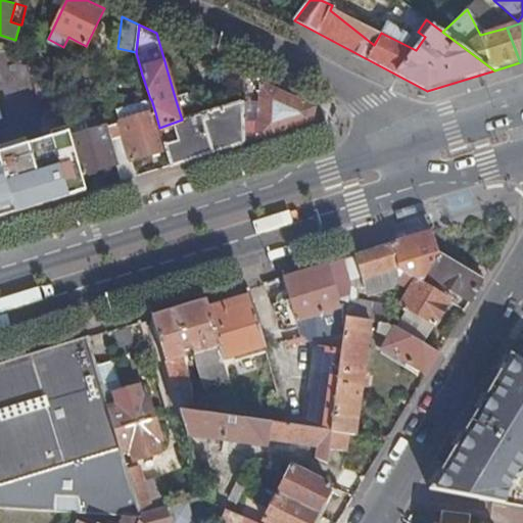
[(242,102),(244,143),(312,123),(314,106),(242,74),(242,102)]
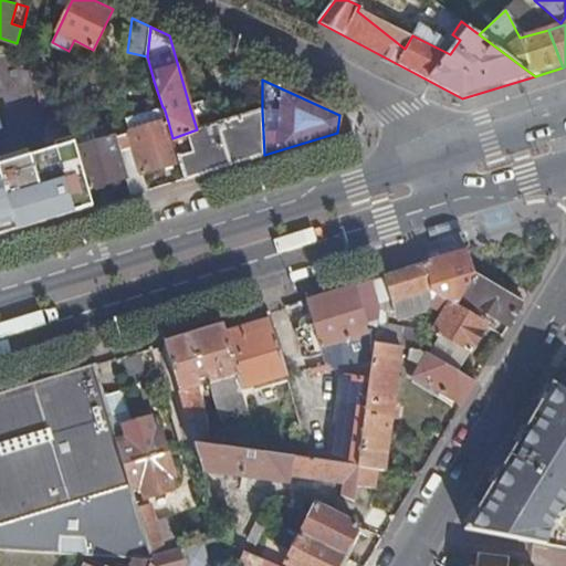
[(201,101),(189,105),(194,119),(206,115),(201,101)]
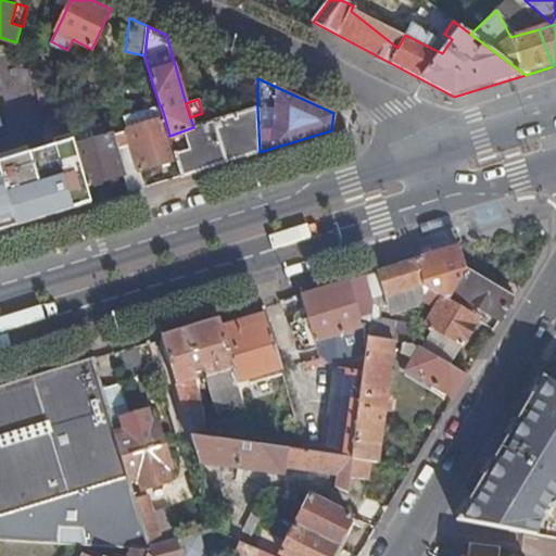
[(124,117),(128,130),(165,119),(161,105),(160,105),(124,117)]
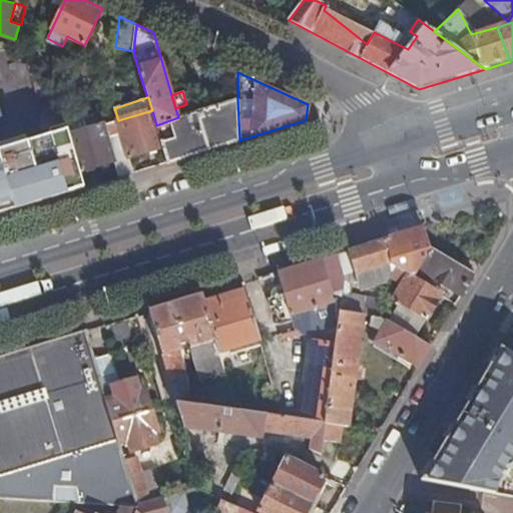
[(167,162),(239,140),(237,100),(178,117),(156,125),(162,146),(167,162)]
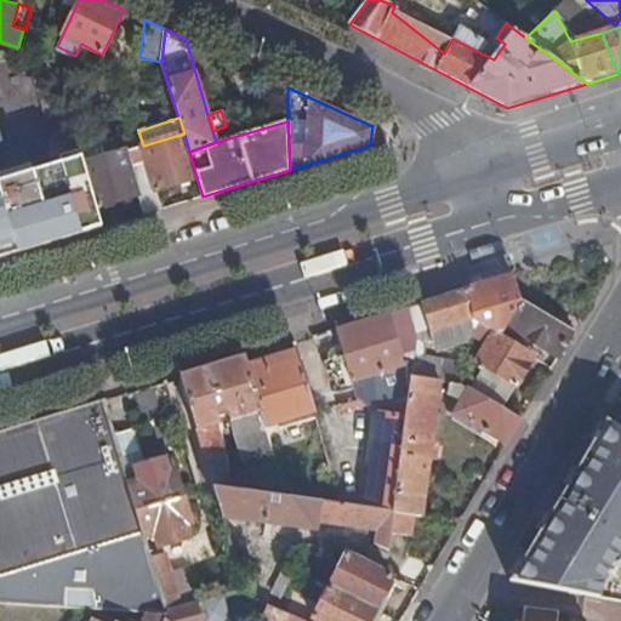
[(157,189),(197,177),(189,152),(184,134),(143,146),(157,189)]
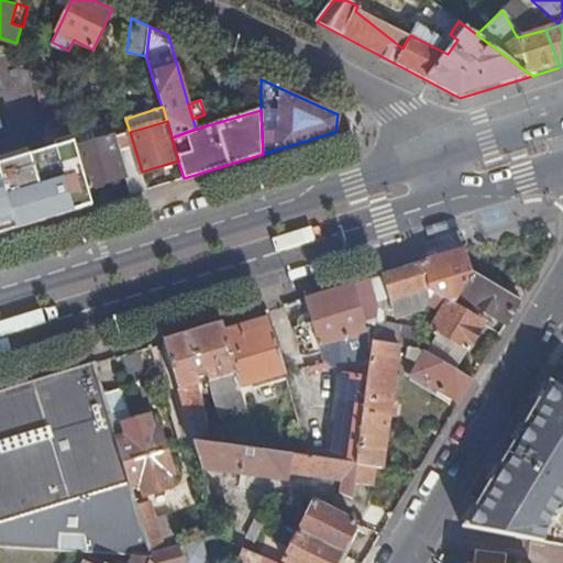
[(78,147),(113,136),(110,123),(74,134),(77,143),(78,147)]
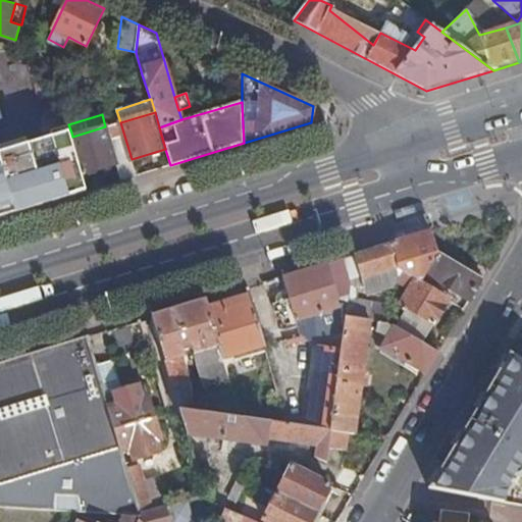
[(120,179),(137,175),(132,159),(120,122),(105,126),(72,137),(82,167),(84,173),(116,164),(120,179)]
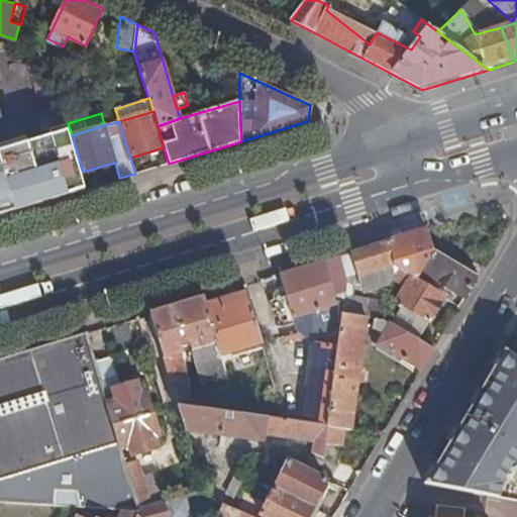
[(71,131),(0,151),(0,160),(15,210),(87,188),(83,172),(81,166),(72,135),(71,131)]
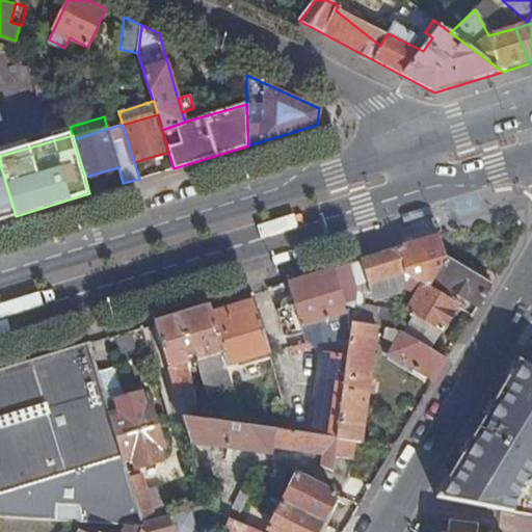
[(0,220),(16,216),(0,164),(0,220)]
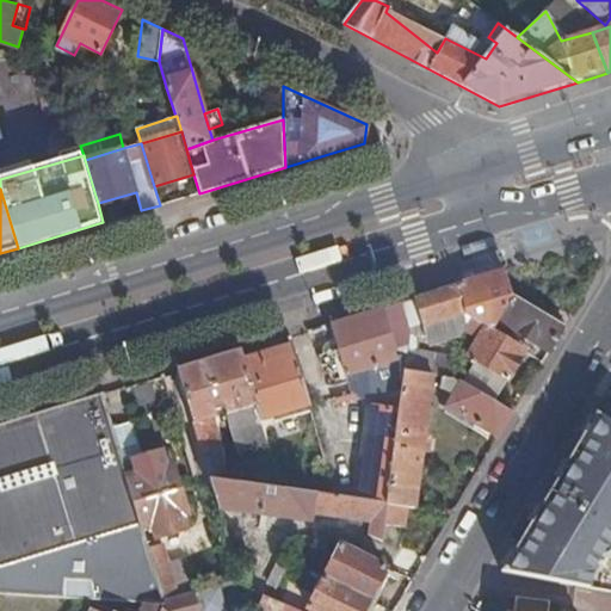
[(500,320),(550,351),(566,326),(514,294),(507,270),(461,283),(469,321),(471,316),(501,335),(504,331),(497,326),(500,320)]
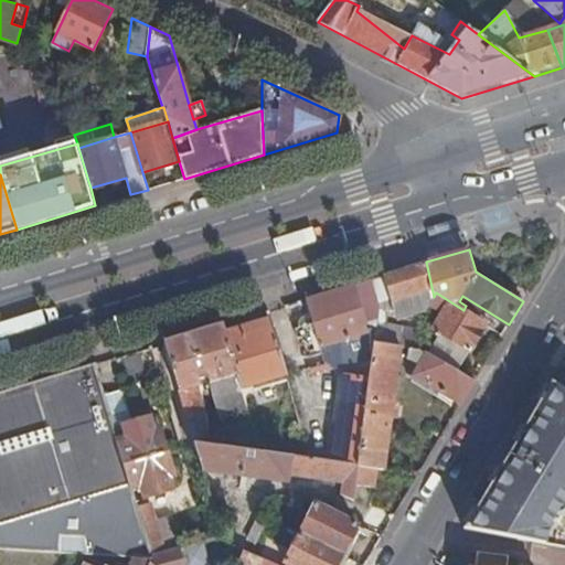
[(429,306),(430,305),(434,297),(426,262),(372,278),(377,300),(393,296),(395,307),(397,316),(429,306)]
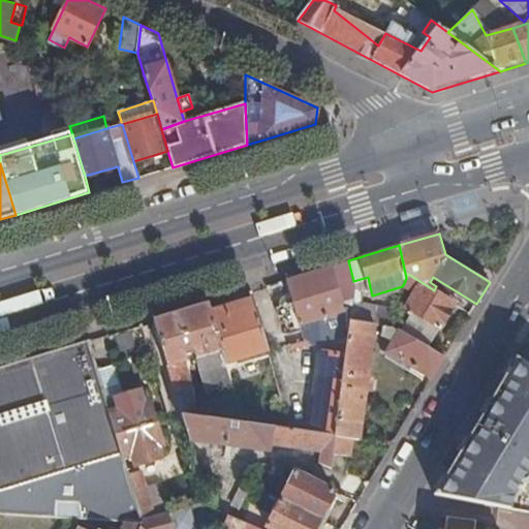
[(347,348),(351,320),(353,302),(355,291),(353,281),(348,260),(287,279),(291,294),(282,297),(279,303),(279,306),(275,307),(278,316),(282,315),(284,319),(290,322),(299,320),(300,324),(319,318),(330,329),(323,338),(328,345),(347,348)]
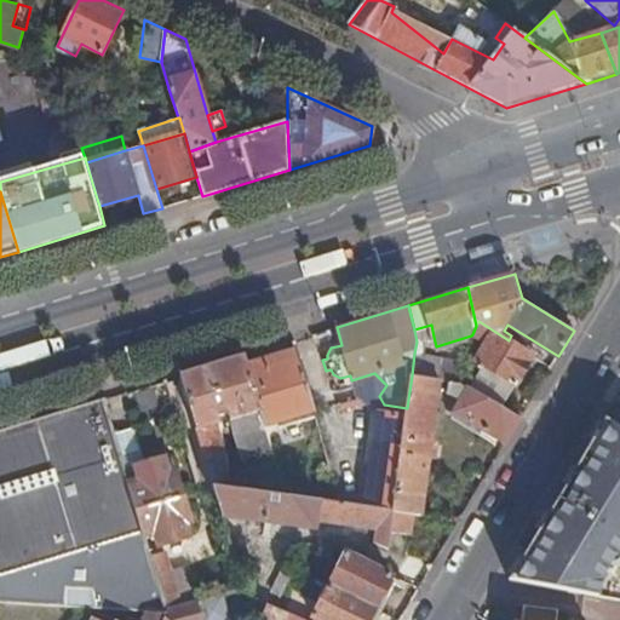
[(470,388),(500,406),(534,356),(509,340),(478,321),(476,326),(472,334),(487,343),(476,360),(486,366),(470,388)]
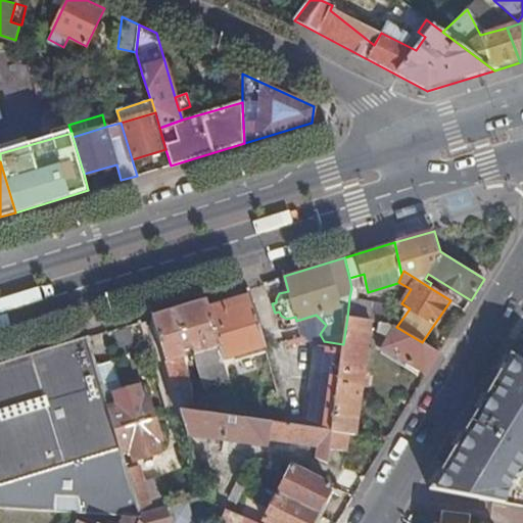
[(349,278),(351,288),(366,284),(364,274),(349,278)]
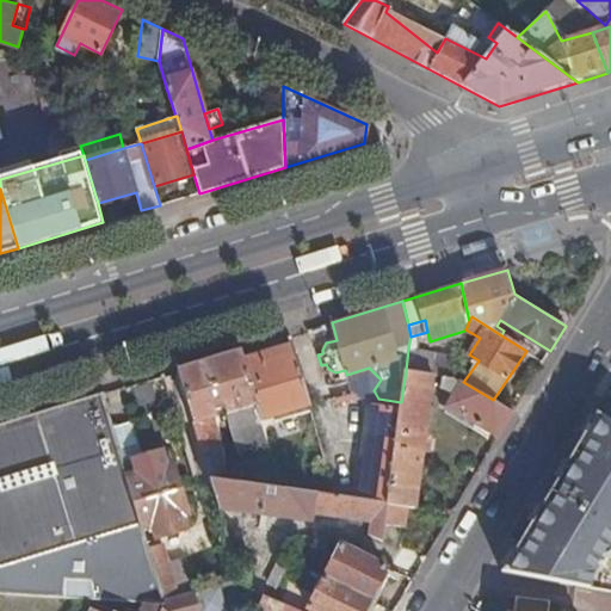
[(260,418),(309,403),(291,344),(242,358),(260,418)]
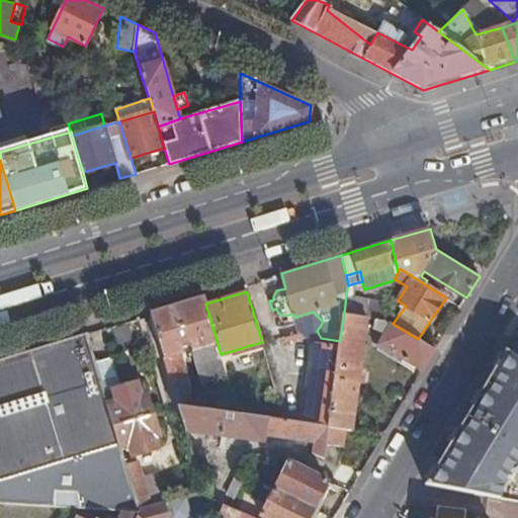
[(367,317),(375,318),(379,319),(385,300),(346,295),(344,314),(367,317)]
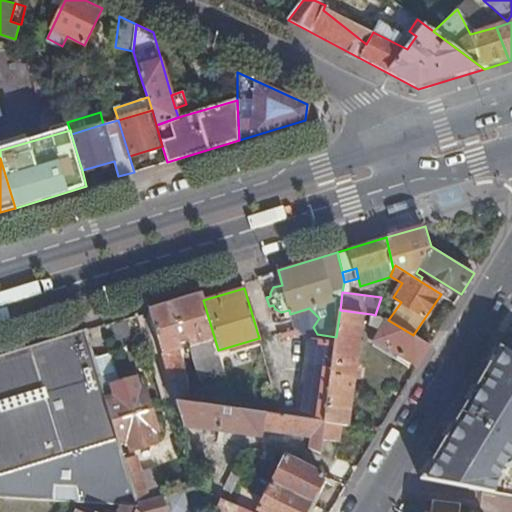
[(149,309),(168,378),(186,372),(180,354),(191,350),(200,379),(225,372),(218,350),(203,300),(201,293),(149,309)]
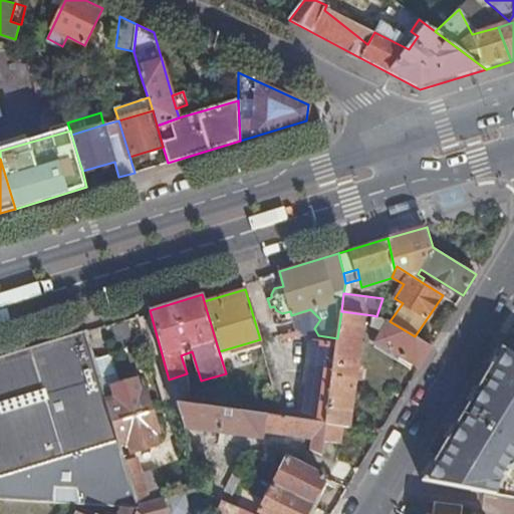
[(343,425),(349,426),(355,379),(359,379),(362,367),(357,366),(364,314),(341,311),(337,338),(336,344),(326,423),(343,425)]
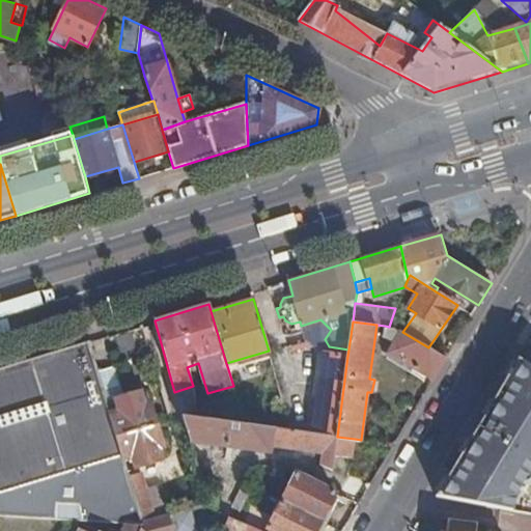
[(388,353),(435,379),(446,359),(428,347),(402,332),(394,327),(389,327),(385,326),(383,336),(396,341),(388,353)]
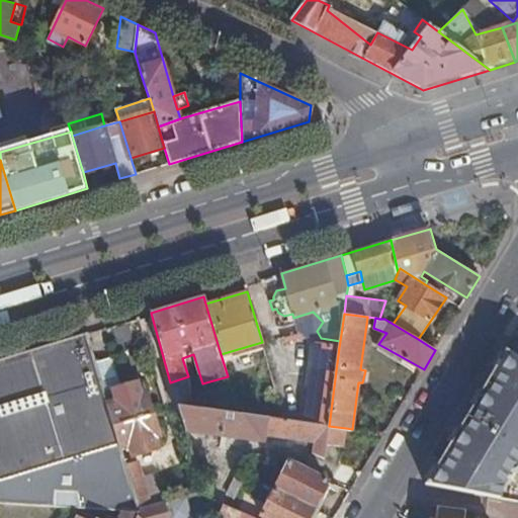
[(0,503),(68,508),(122,512),(140,512),(113,425),(94,360),(86,332),(0,358),(0,503)]
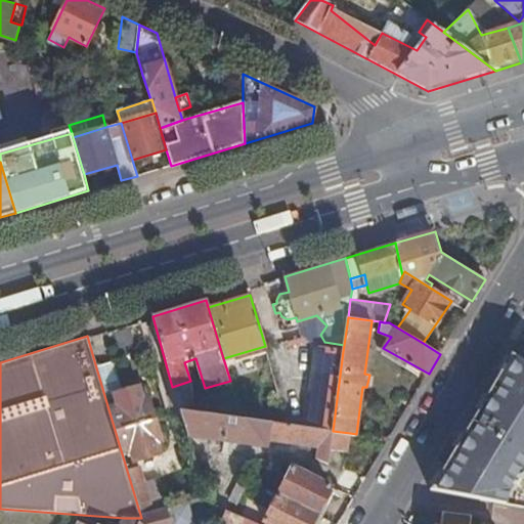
[(343,351),(344,345),(324,342),(324,348),(343,351)]
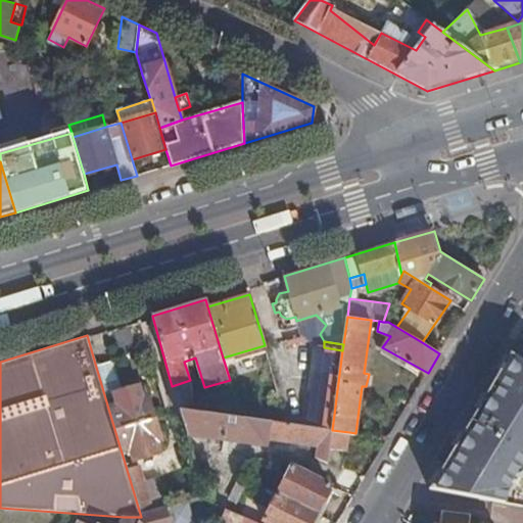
[(297,426),(332,430),(342,350),(324,347),(308,345),(306,362),(312,363),(310,380),(304,380),(297,426)]
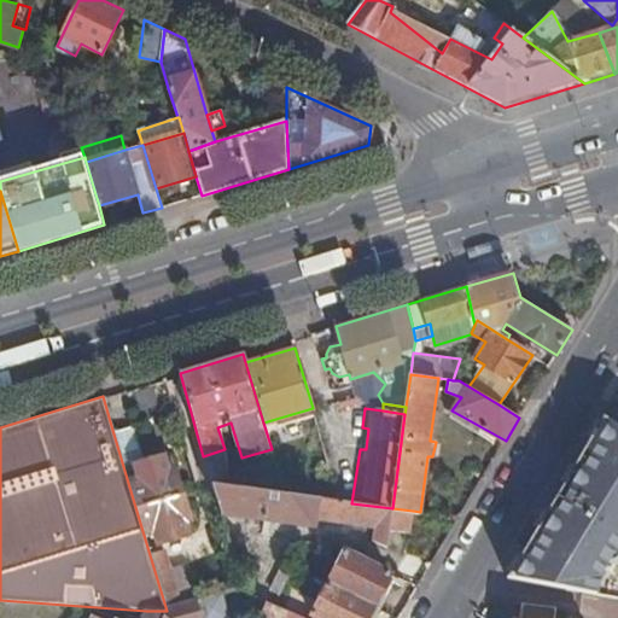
[(512,578),(600,593),(605,575),(617,553),(617,424),(607,418),(588,452),(512,578)]
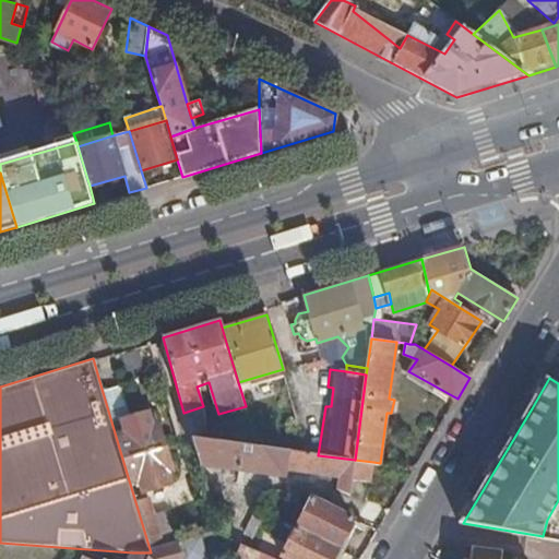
[(122,459),(165,445),(157,423),(153,424),(149,411),(130,416),(120,383),(102,389),(122,459)]
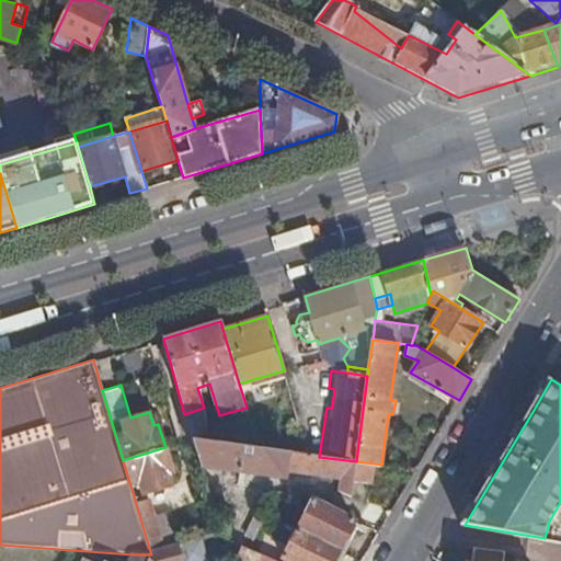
[(192,439),(201,465),(284,477),(285,470),(339,478),(338,490),(351,495),(354,480),(373,483),(375,464),(356,461),(319,457),(309,455),(259,448),(192,439)]
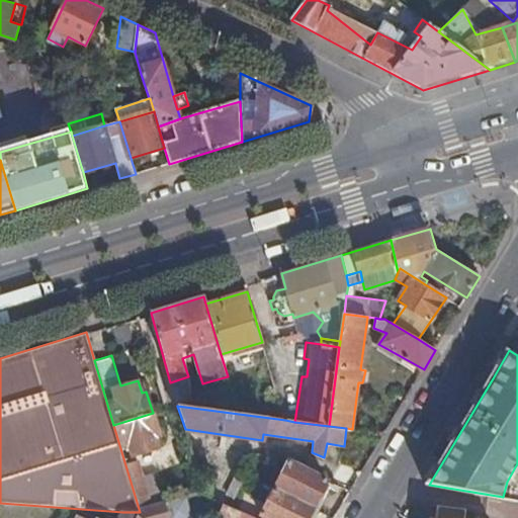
[(140,512),(153,507),(140,460),(136,461),(134,454),(158,447),(155,434),(158,434),(153,413),(113,425),(140,512)]
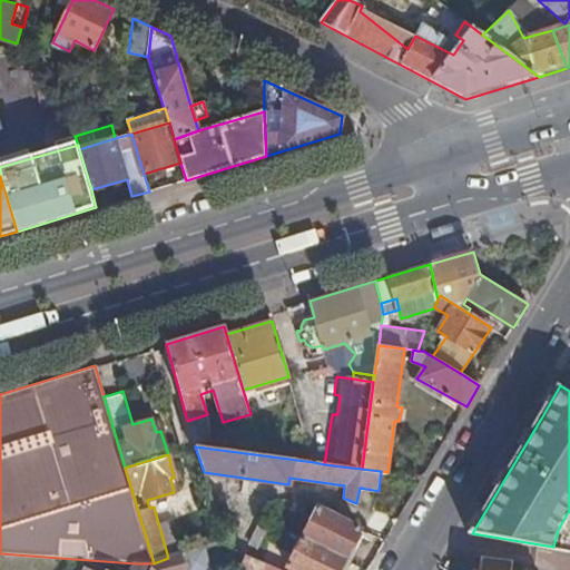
[(302,537),(344,558),(360,528),(317,507),(302,537)]
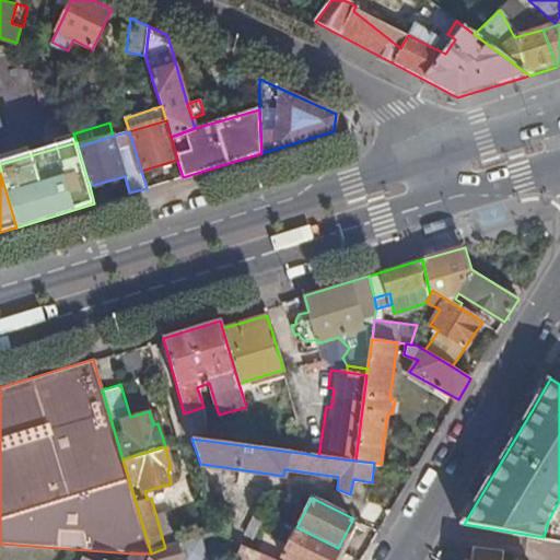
[(242,545),(247,547),(253,536),(219,522),(213,532),(242,545)]
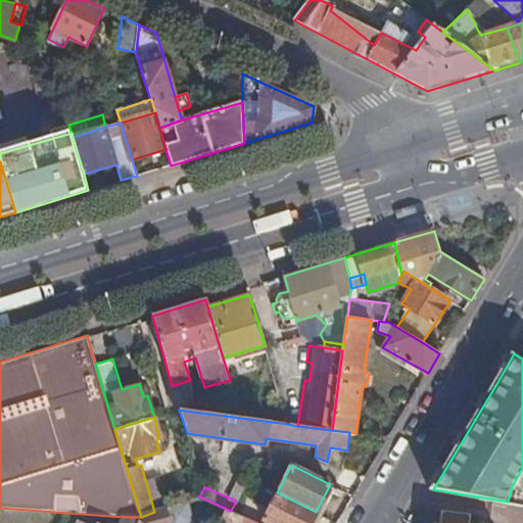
[(271,522),(310,522),(316,512),(277,492),(264,519),(271,522)]
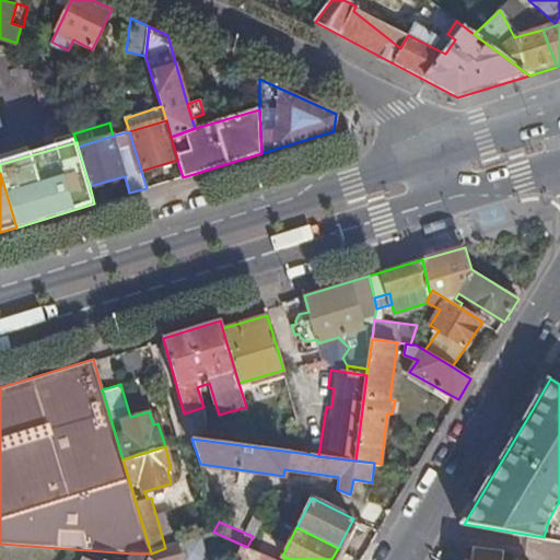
[(150,558),(153,559),(202,559),(205,559),(200,537),(165,548),(151,553),(150,558)]
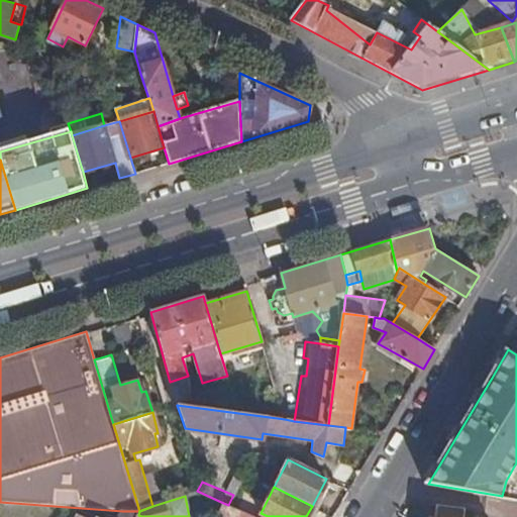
[(255,516),(228,505),(223,503),(217,516),(255,516)]
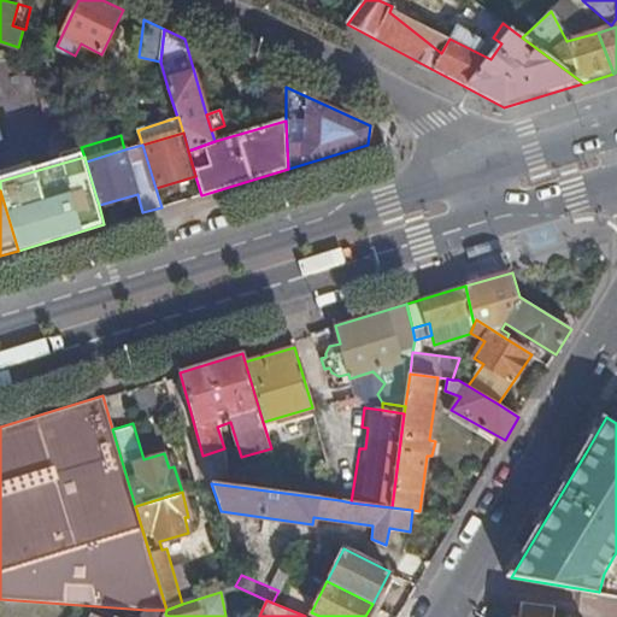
[(557,616),(559,605),(524,601),(522,616),(557,616)]
